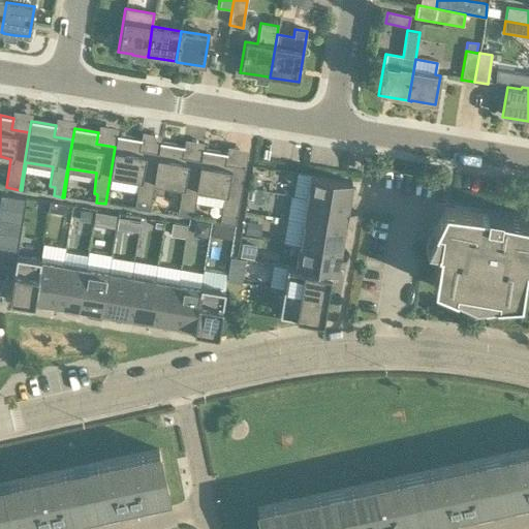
[(109,196),(110,188),(111,176),(138,180),(137,192),(135,200),(134,209),(148,211),(158,154),(139,151),(142,139),(117,135),(115,147),(105,204),(106,205),(109,196)]
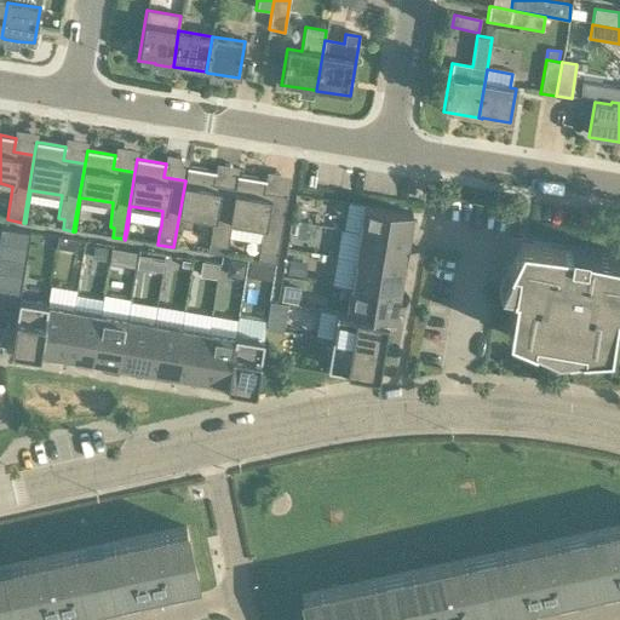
[(187,167),(185,181),(173,247),(176,248),(177,237),(182,214),(213,219),(210,244),(207,253),(225,256),(227,256),(228,247),(225,246),(235,188),(213,185),(216,172),(187,167)]
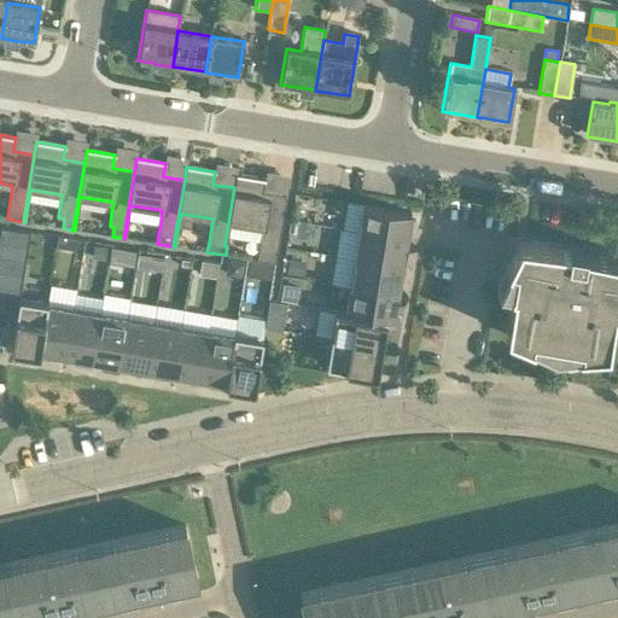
[(227,246),(228,237),(231,225),(263,228),(261,242),(258,251),(257,261),(275,263),(277,255),(286,194),(285,194),(284,196),(263,192),(266,180),(237,175),(234,187),(225,245),(227,246)]
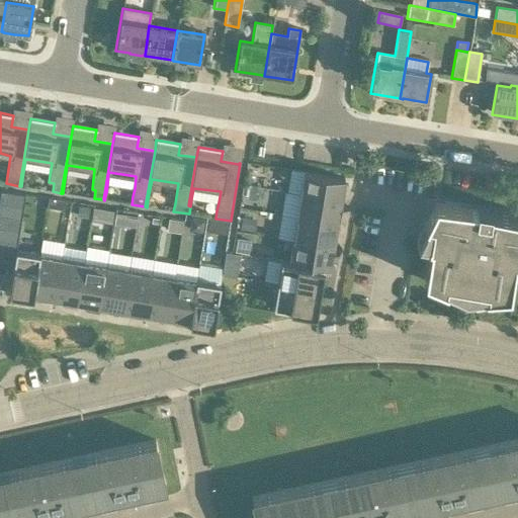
[(305,172),(300,195),(340,201),(344,178),(305,172)]
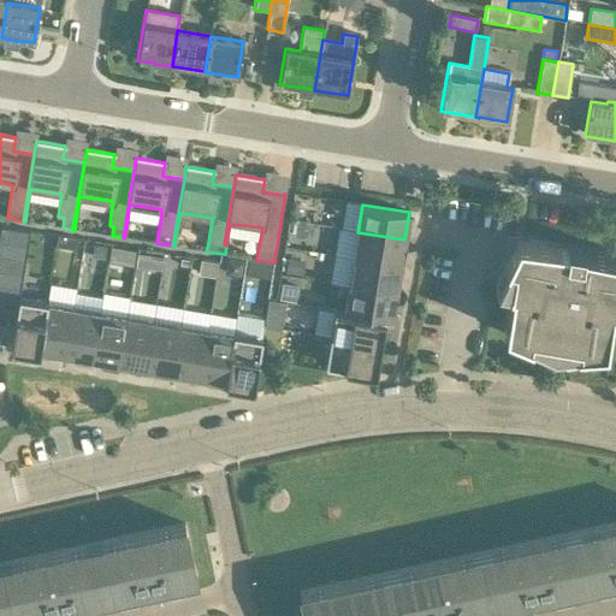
[(298,221),(289,220),(288,231),(296,232),(298,221)]
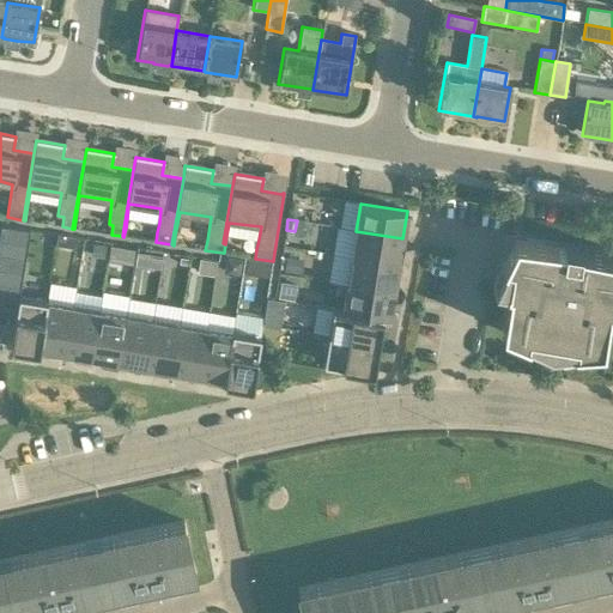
[(0,229),(0,238),(28,244),(30,230),(1,225),(0,229)]
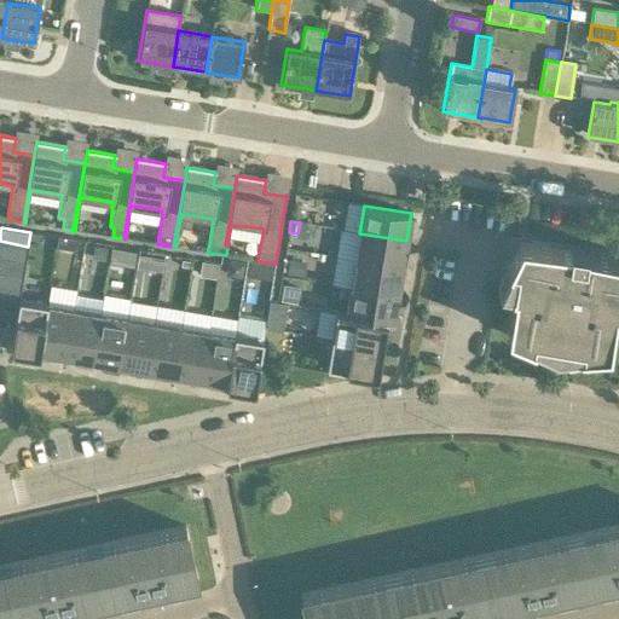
[(406,241),(359,233),(354,259),(403,267),(406,241)]
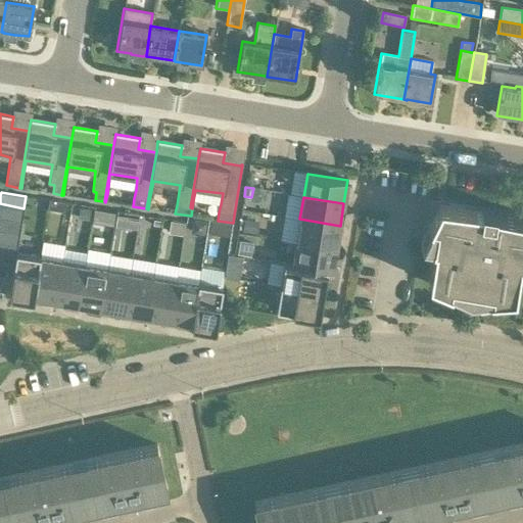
[(64,202),(49,200),(47,208),(63,210),(64,202)]
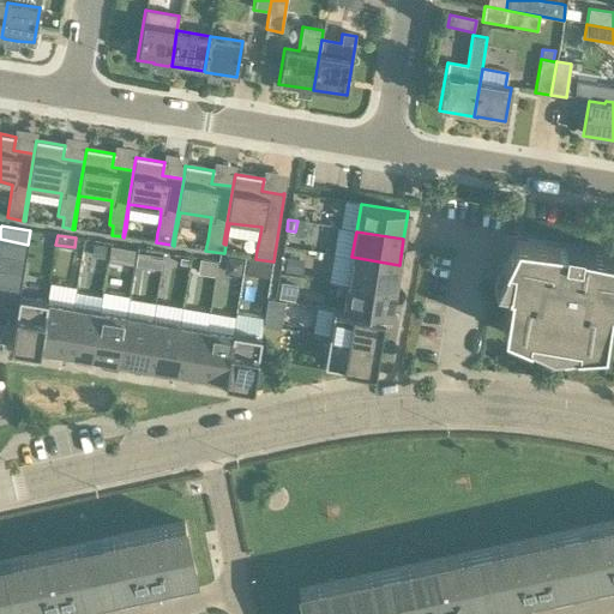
[(28,245),(0,239),(0,253),(25,258),(28,245)]
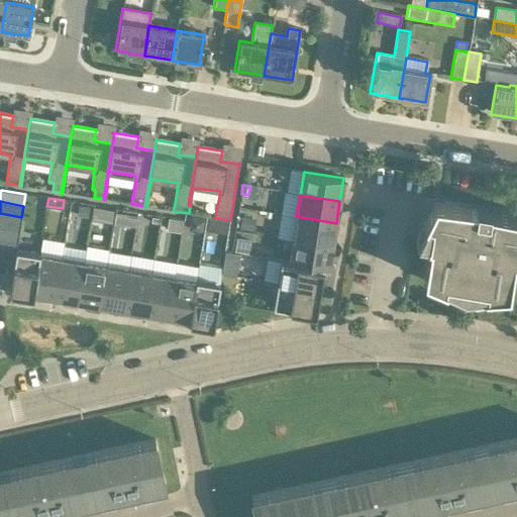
[(442,213),(429,211),(415,241),(428,243),(423,277),(460,294),(459,294),(459,296),(507,291),(513,259),(516,259),(516,214),(489,210),(489,208),(475,205),(475,208),(444,202),(442,213)]
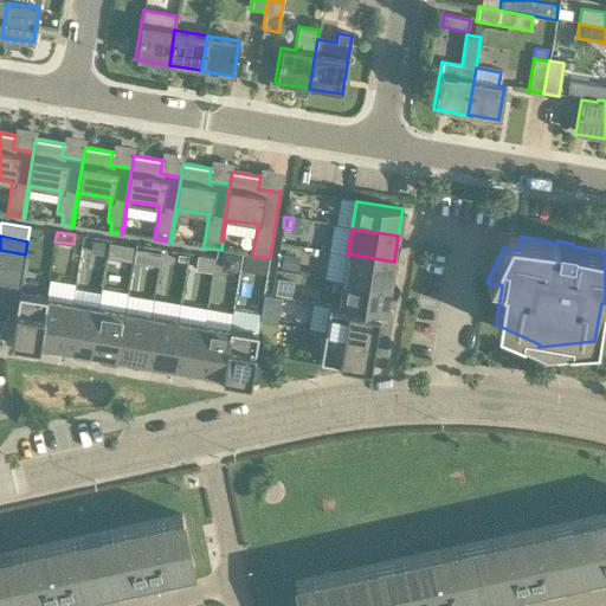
[(107,243),(94,240),(91,253),(104,256),(107,243)]
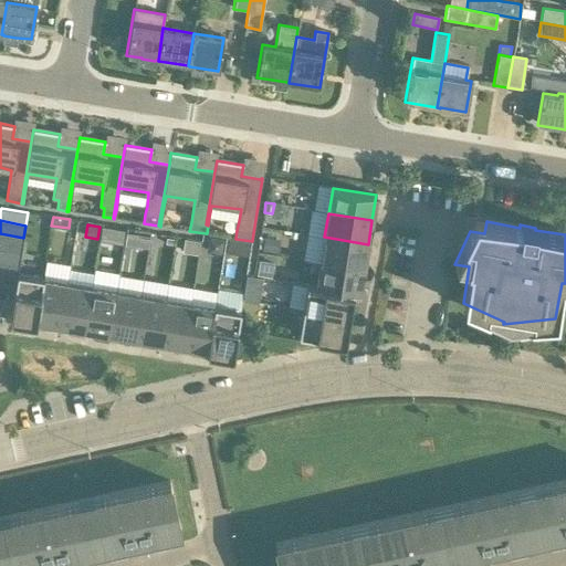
[(111,228),(108,241),(123,244),(125,231),(111,228)]
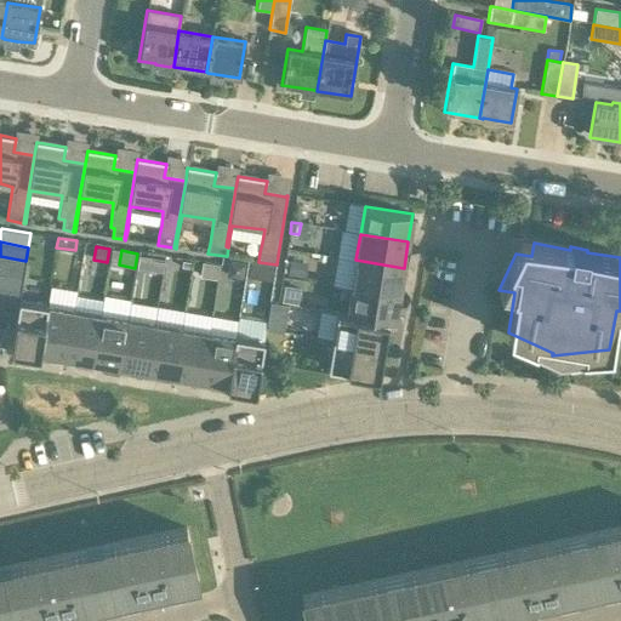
[(26,261),(0,256),(0,271),(23,275),(26,261)]
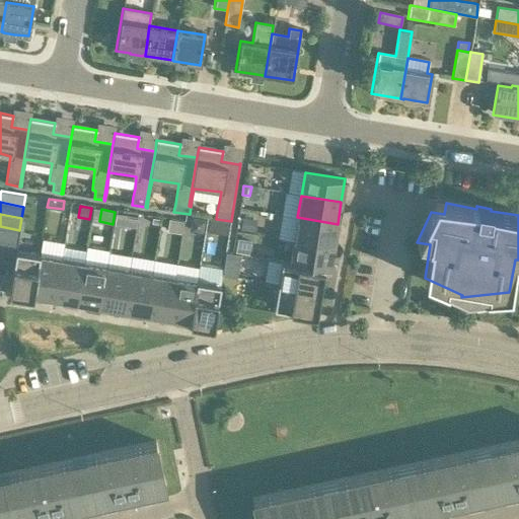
[(137,217),(124,214),(122,224),(136,227),(137,217)]
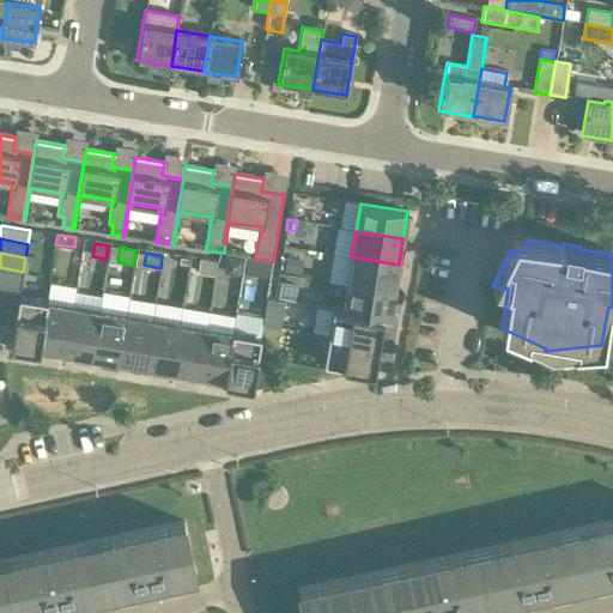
[(303,260),(285,256),(283,272),(301,275),(303,260)]
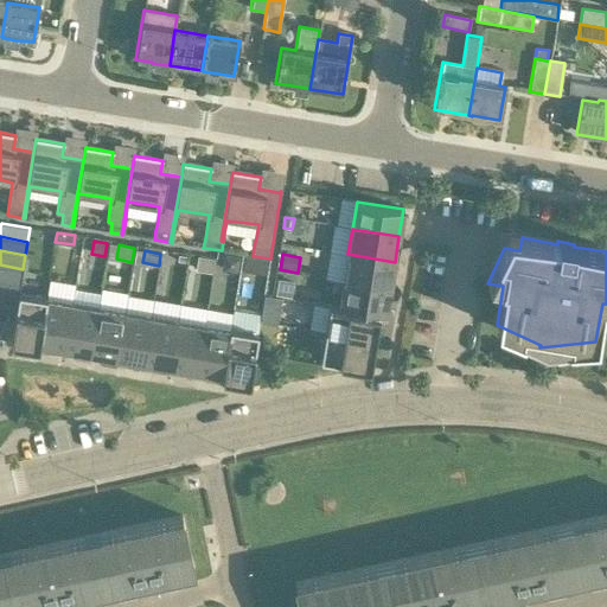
[(390,288),(395,262),(347,254),(344,281),(390,288)]
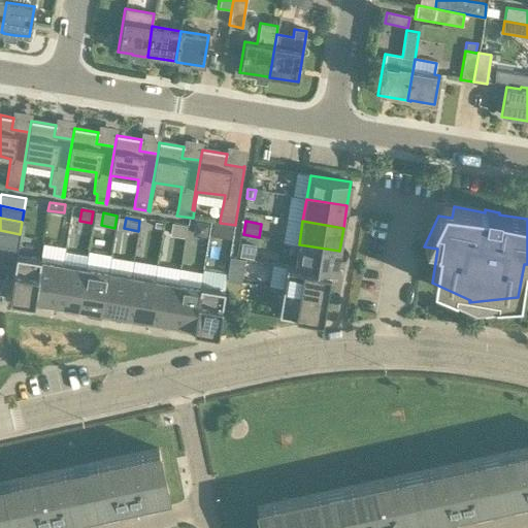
[(208,224),(196,222),(194,235),(206,237),(208,224)]
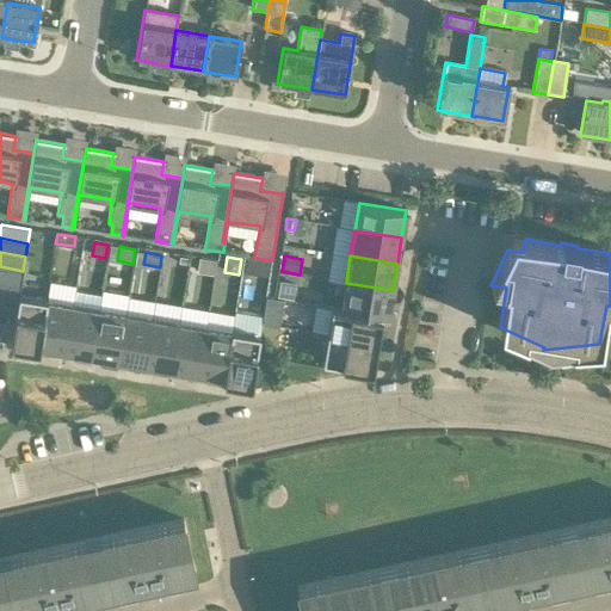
[(215,260),(199,258),(197,272),(213,275),(215,260)]
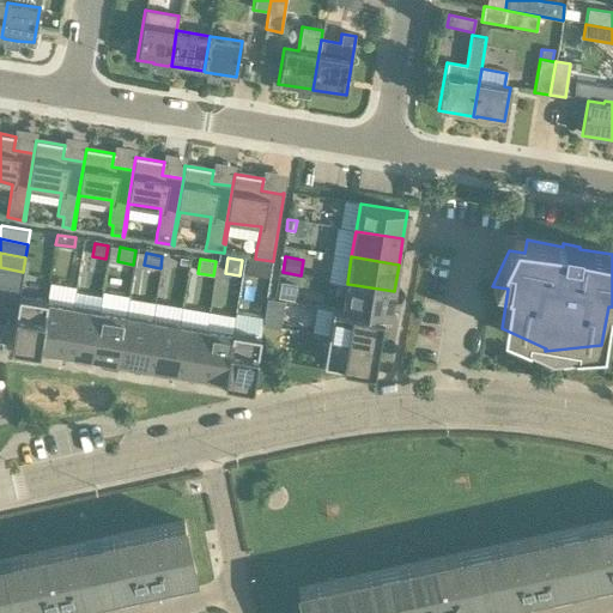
[(259,277),(261,261),(247,259),(244,274),(259,277)]
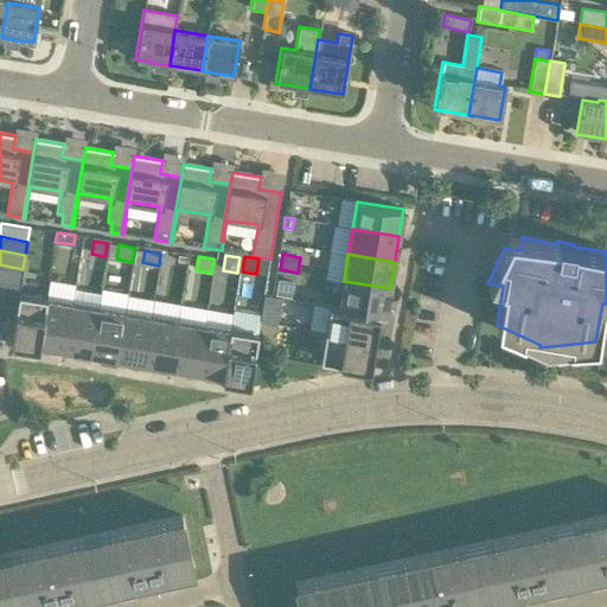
[(23,269),(0,264),(0,279),(20,283),(23,269)]
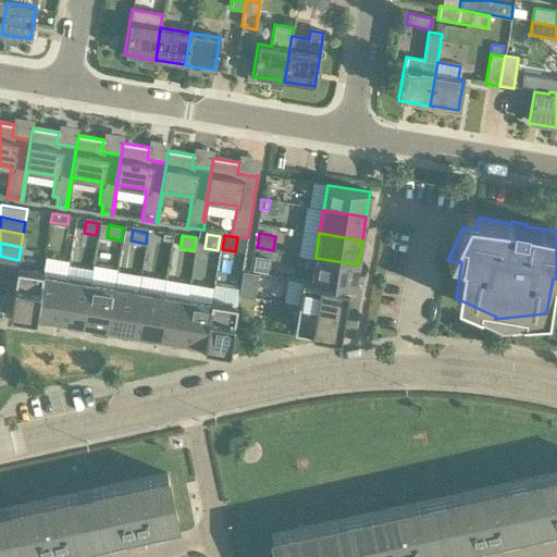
[(19,260),(0,256),(0,270),(16,273),(17,269),(19,260)]
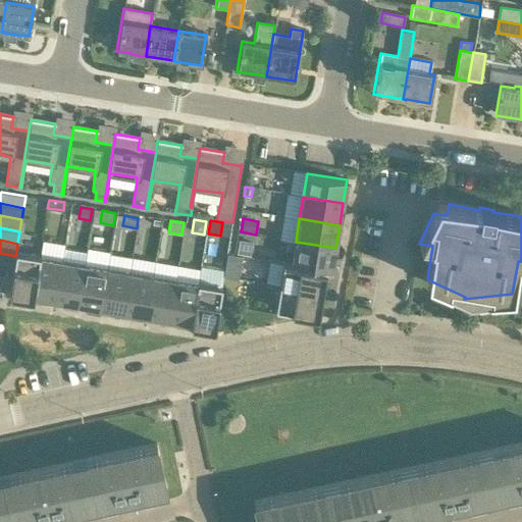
[(239,241),(237,253),(250,256),(252,243),(239,241)]
